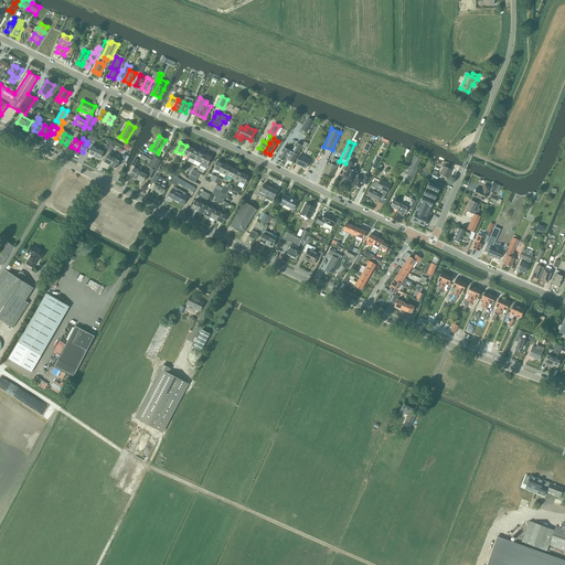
[(292,162),(301,146),(297,142),(291,152),(289,151),(290,151),(284,148),(277,158),(284,161),(286,159),(287,159),(287,160),(292,162)]
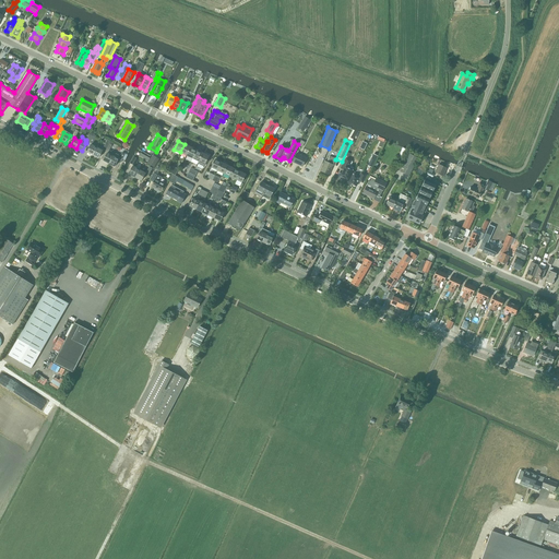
[(93,156),(93,155),(97,147),(91,144),(86,153),(93,156)]
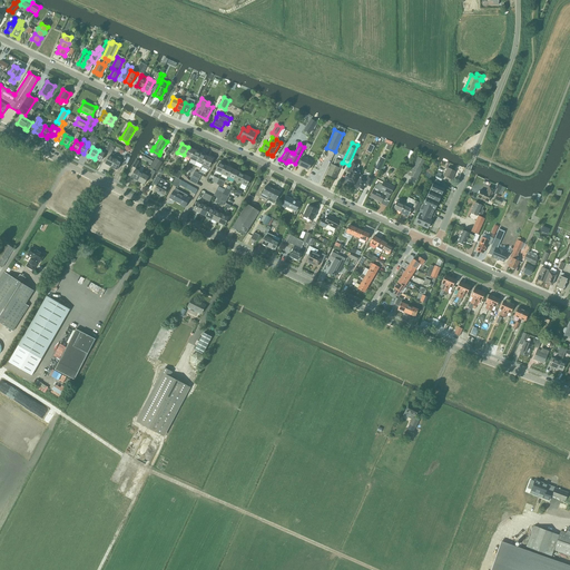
[(190,158),(194,150),(188,147),(184,155),(190,158)]
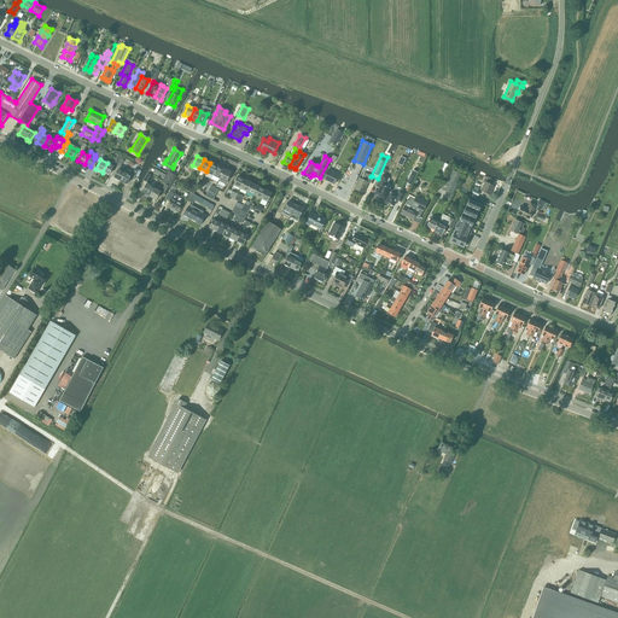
[(108,163),(103,172),(109,174),(114,167),(108,163)]
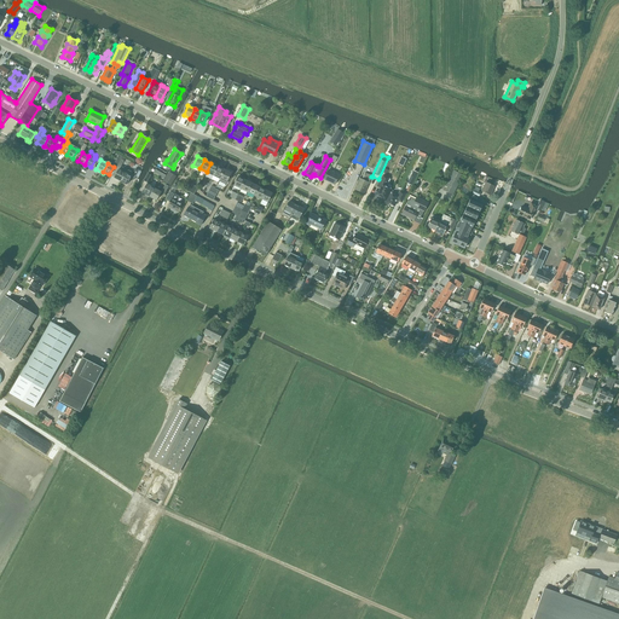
[(213,175),(218,166),(210,163),(207,172),(213,175)]
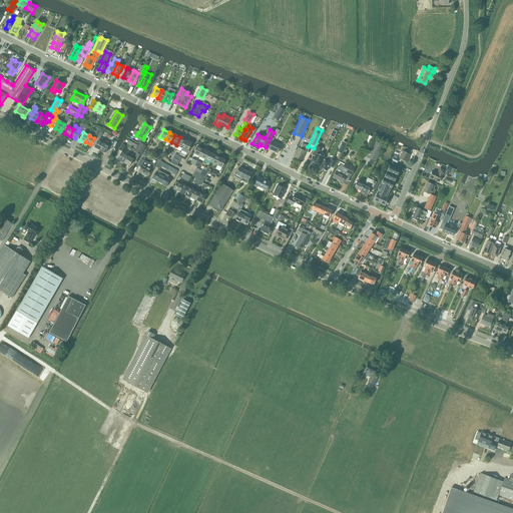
[(105,140),(100,138),(99,137),(99,139),(95,147),(100,149),(105,140)]
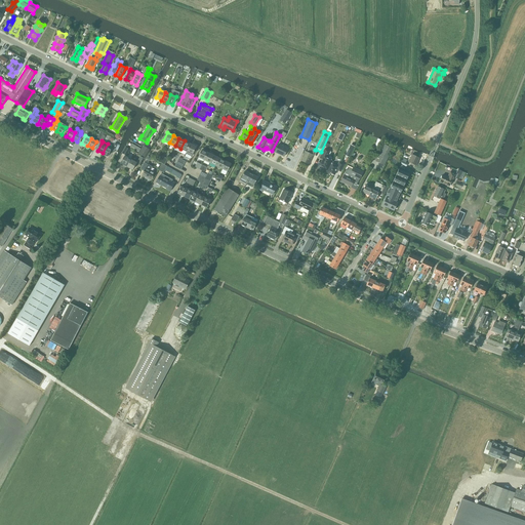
[(187,152),(191,144),(185,140),(180,149),(187,152)]
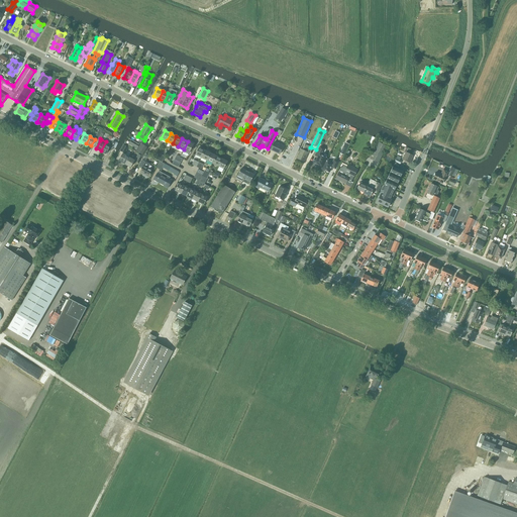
[(106,141),(101,150),(106,153),(110,146),(113,147),(115,142),(112,140),(111,144),(106,141)]
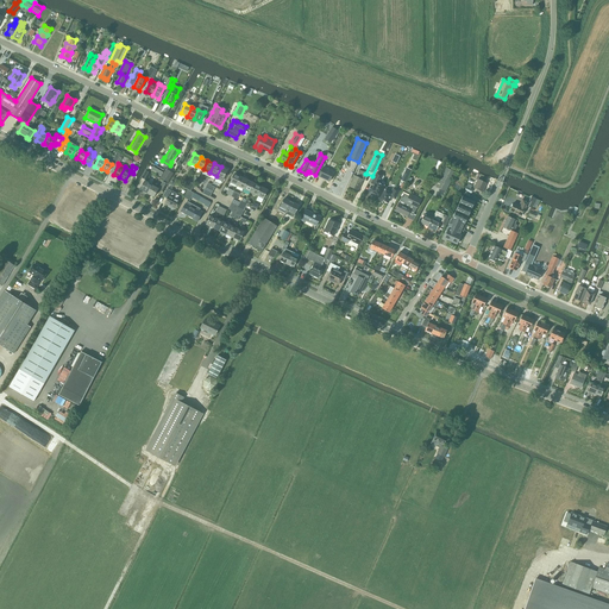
[(221,167),(217,176),(223,179),(227,170),(221,167)]
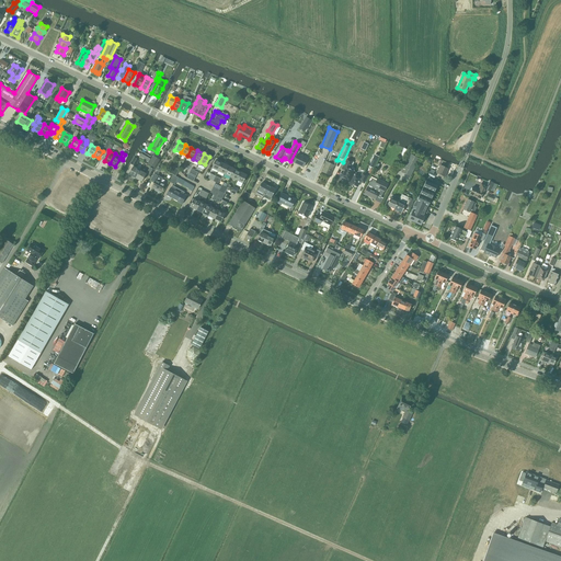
[(304,167),(307,159),(297,153),(294,162),(304,167)]
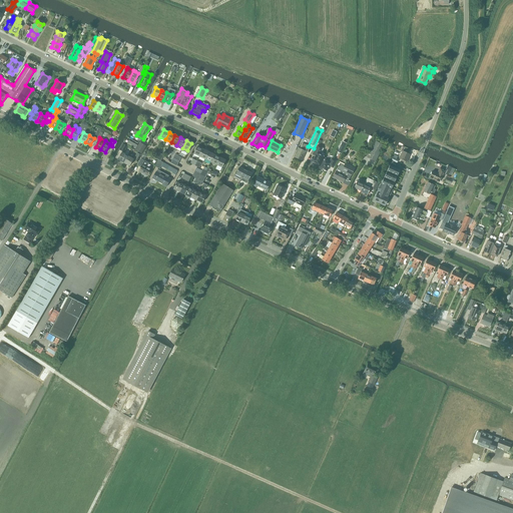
[(141,153),(146,145),(140,141),(135,150),(141,153)]
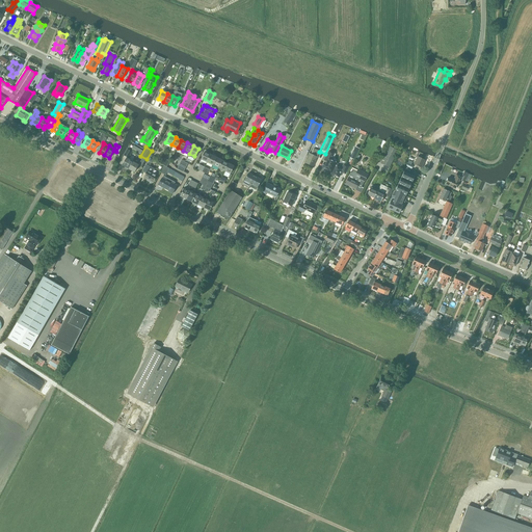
[(390,167),(398,151),(390,147),(381,163),(390,167)]
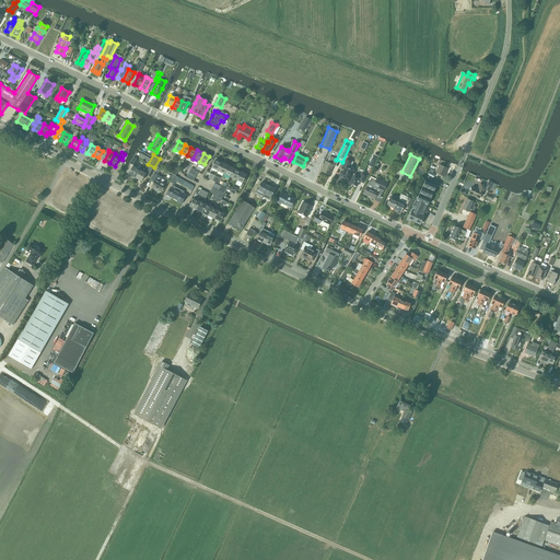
[(370,166),(374,168),(380,158),(375,155),(370,166)]
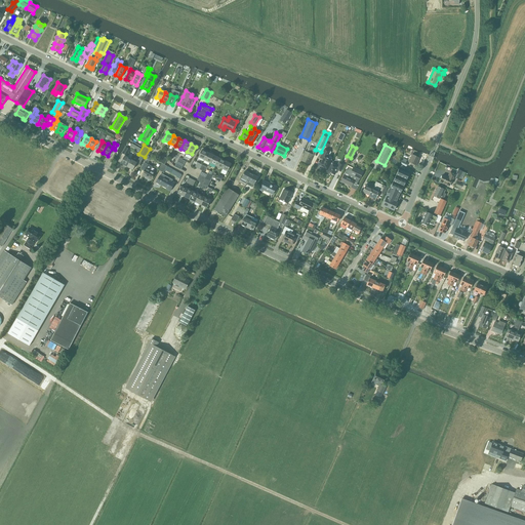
[(125,147),(122,153),(127,156),(130,150),(125,147)]
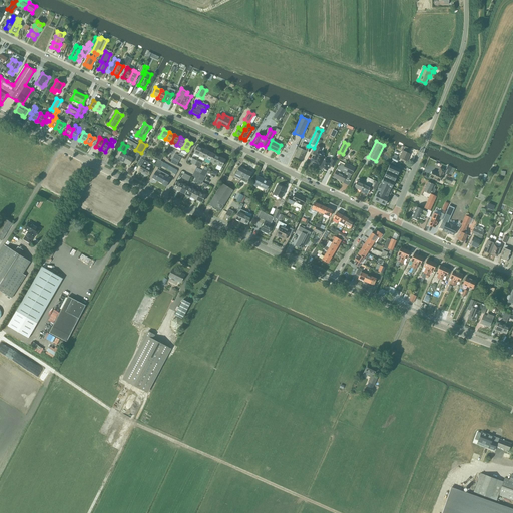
[(308,146),(304,144),(303,143),(300,149),(298,148),(294,156),(302,160),(309,146),(308,146)]
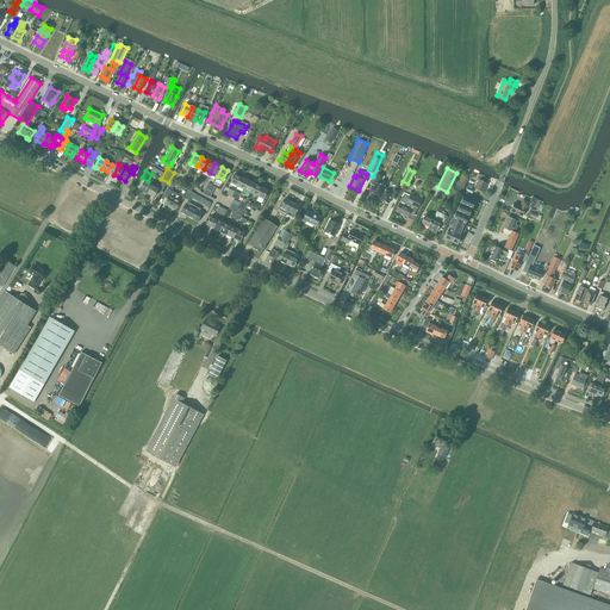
[(385,176),(384,175),(378,173),(375,179),(374,178),(372,184),(375,185),(372,192),(377,194),(375,195),(380,198),(384,191),(386,187),(385,186),(387,184),(384,181),(385,180),(384,180),(385,176)]
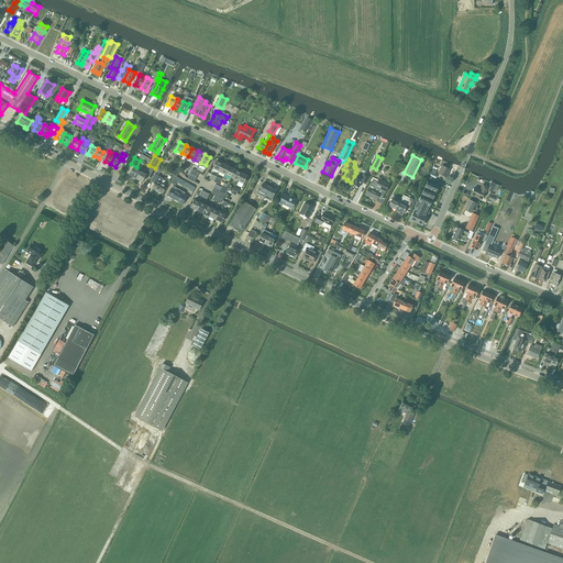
[(219,172),(222,163),(217,161),(212,168),(219,172)]
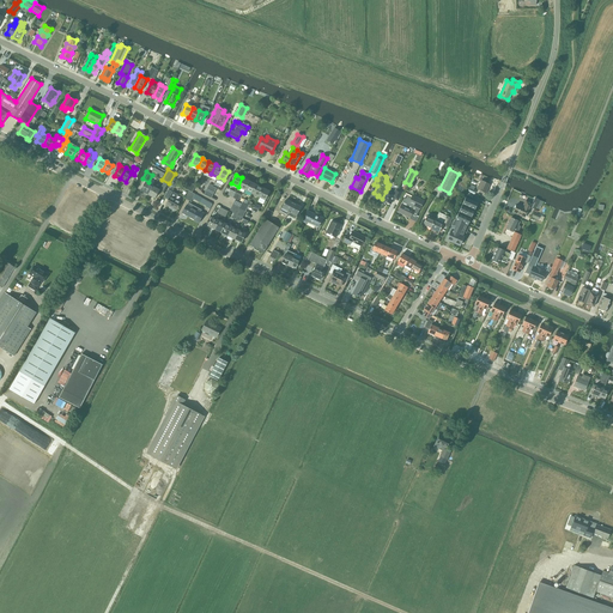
[(244,189),(249,181),(242,177),(238,187),(244,189)]
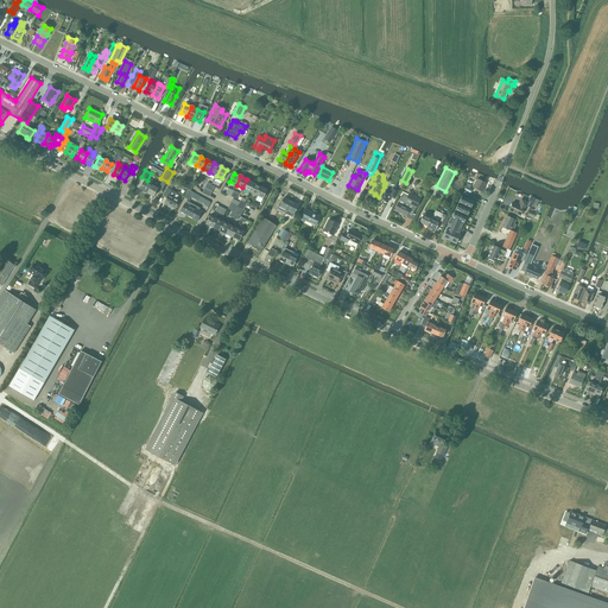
[(480,190),(485,182),(475,178),(472,187),(480,190)]
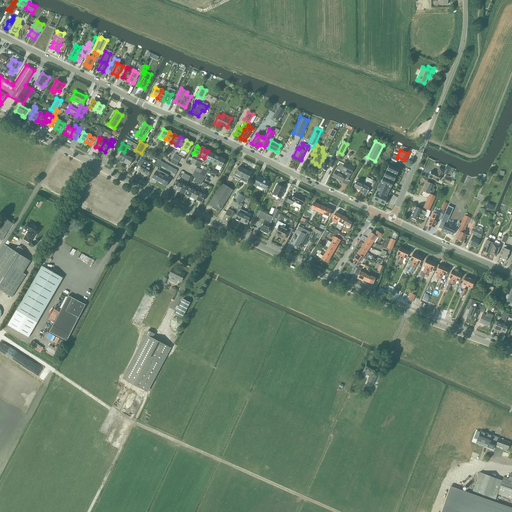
[(210,161),(213,154),(208,151),(204,158),(210,161)]
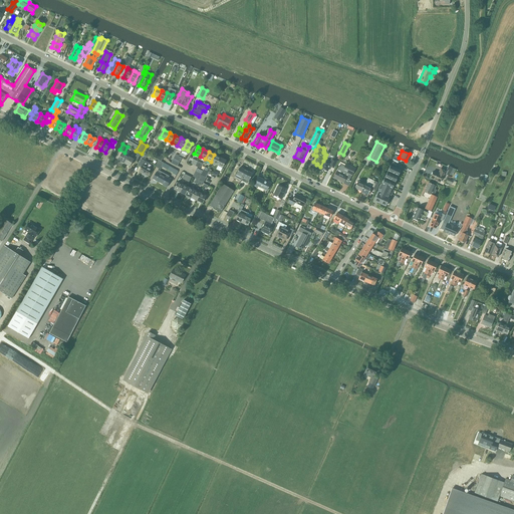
[(124,163),(129,157),(123,154),(119,161),(124,163)]
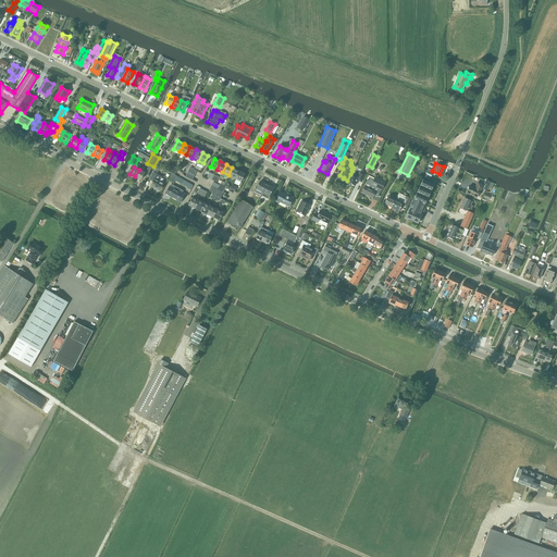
[(234,178),(238,171),(232,168),(229,175),(234,178)]
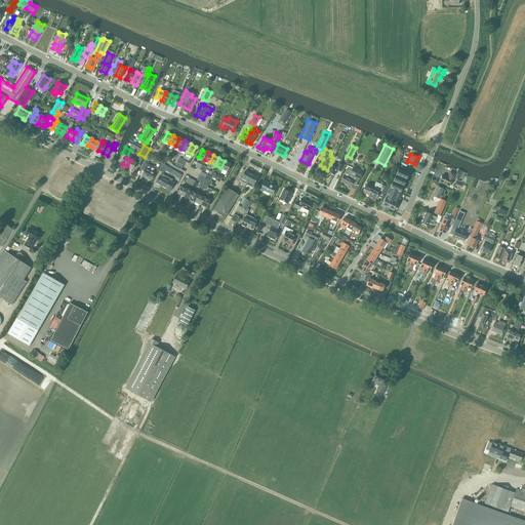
[(131,160),(127,166),(132,169),(136,163),(131,160)]
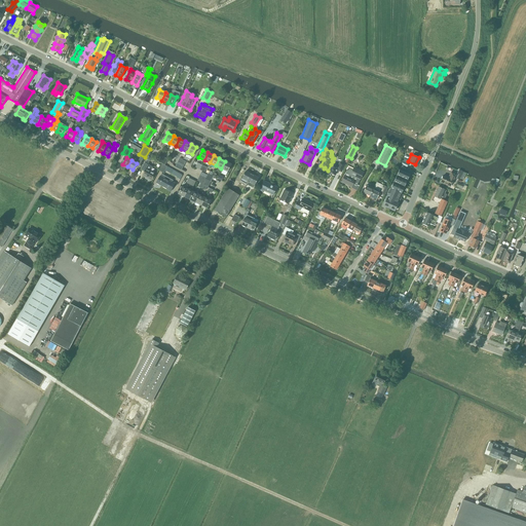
[(225,161),(221,168),(227,172),(231,163),(225,161)]
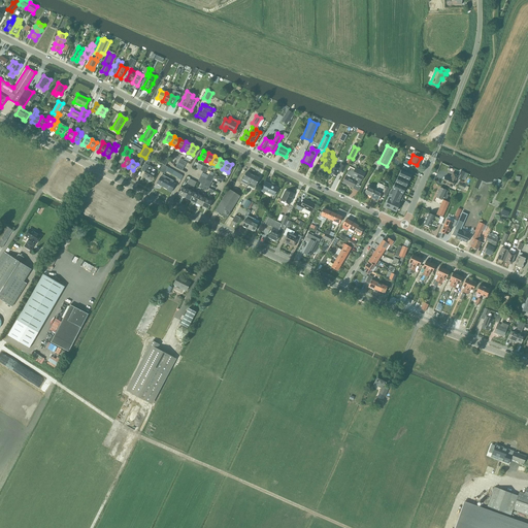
[(142,169),(146,171),(143,176),(152,180),(155,174),(152,172),(154,167),(145,163),(142,169)]
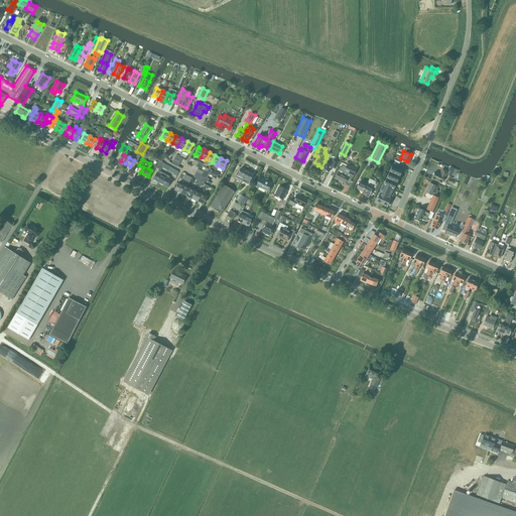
[(325,161),(321,167),(320,169),(325,171),(325,170),(329,172),(331,166),(335,168),(339,162),(334,159),(332,163),(329,162),(329,163),(325,161)]
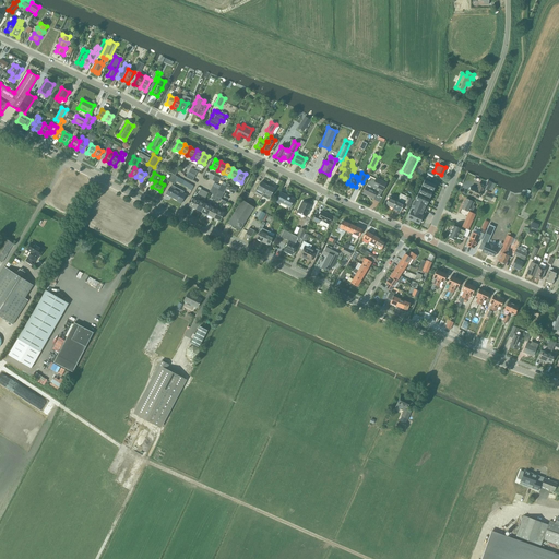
[(173,174),(168,181),(175,183),(178,177),(175,175),(173,174)]
